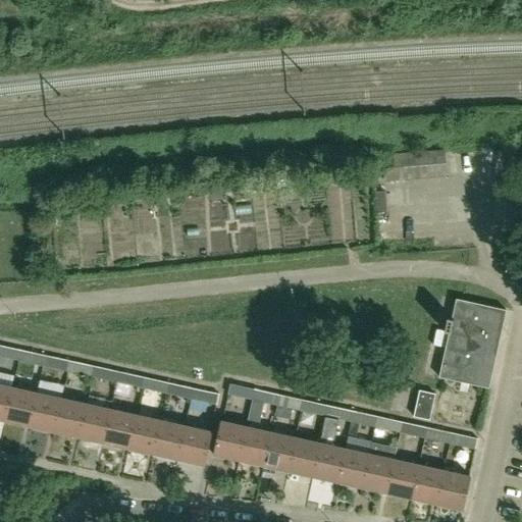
[(445,151),(375,157),(376,172),(384,171),(385,183),(447,177),(445,151)]
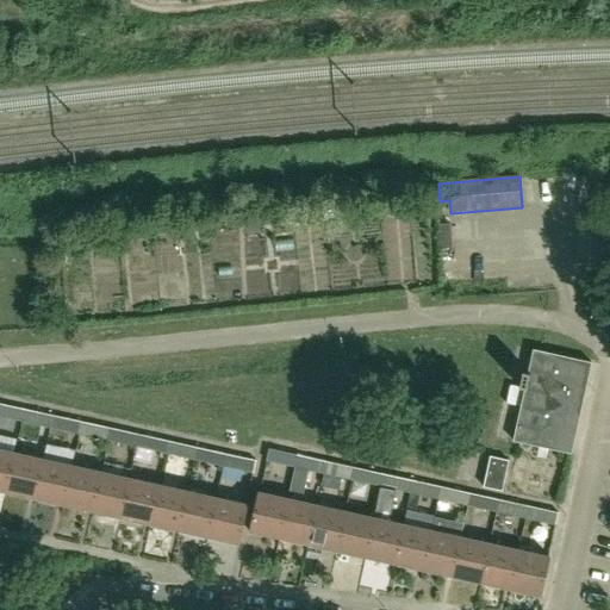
[(421,217),(431,216),(431,204),(419,205),(421,217)]
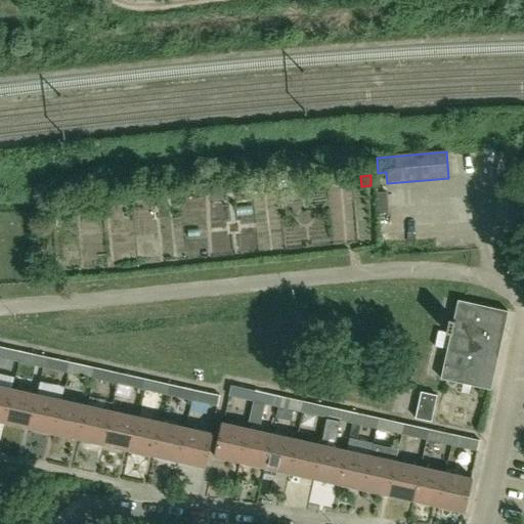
[(379,215),(388,214),(387,192),(377,193),(379,215)]
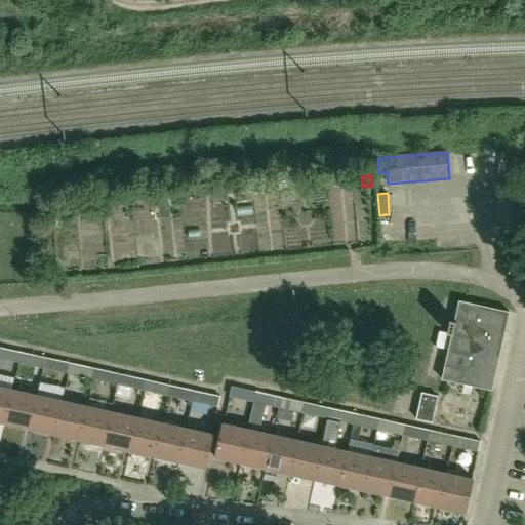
[(453,384),(491,392),(509,314),(458,303),(454,321),(449,320),(446,334),(451,335),(441,380),(453,384)]
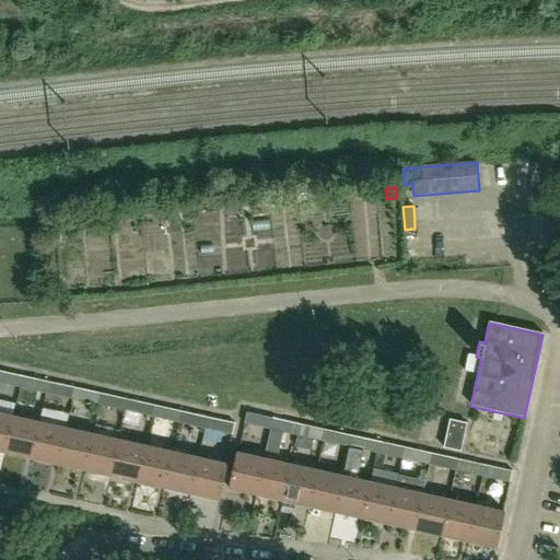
[(22,377),(0,372),(0,383),(20,388),(22,377)]
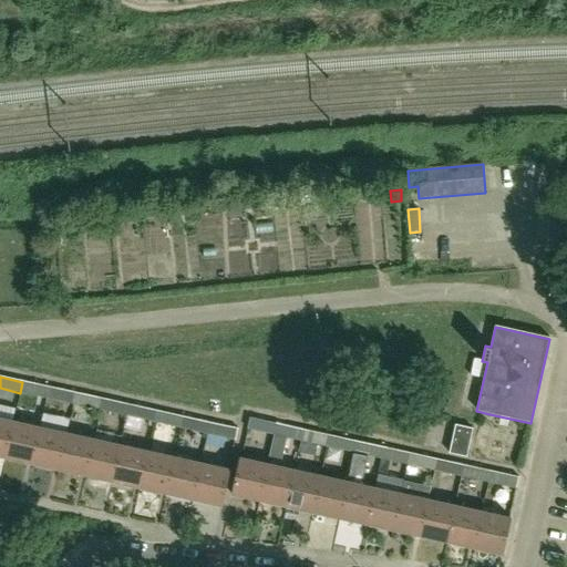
[(47,399),(49,389),(22,382),(20,393),(47,399)]
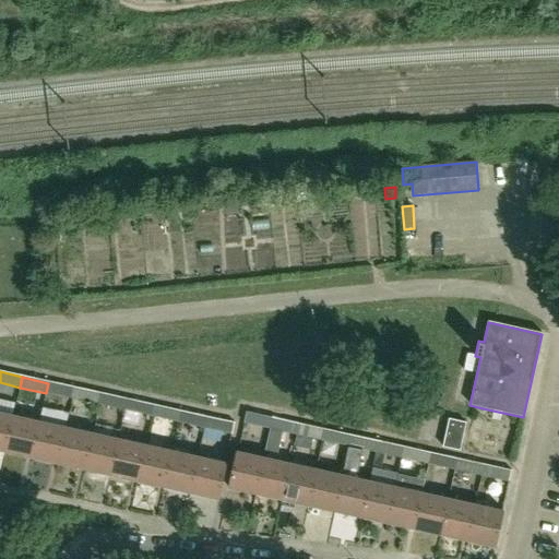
[(75,389),(48,383),(46,393),(73,399),(75,389)]
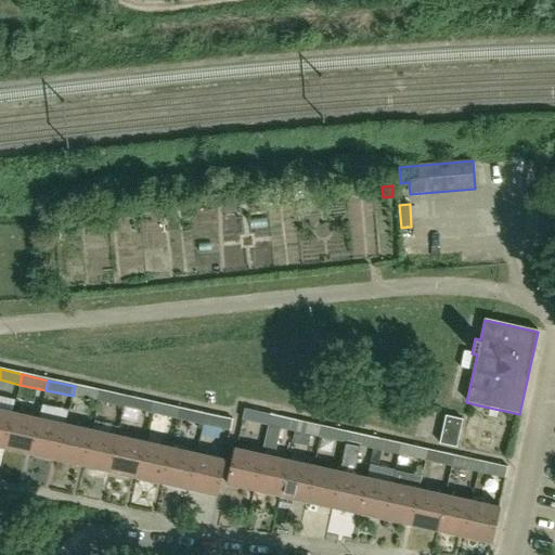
[(99,402),(101,391),(75,386),(73,396),(99,402)]
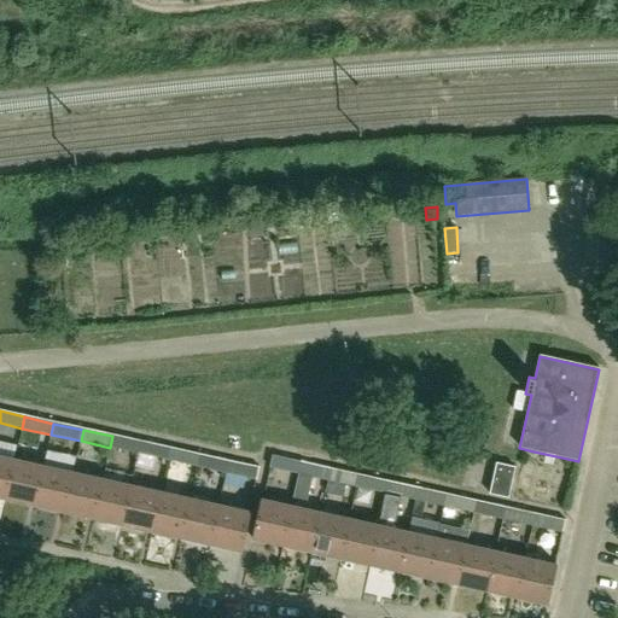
[(141,443),(112,436),(110,448),(139,454),(141,443)]
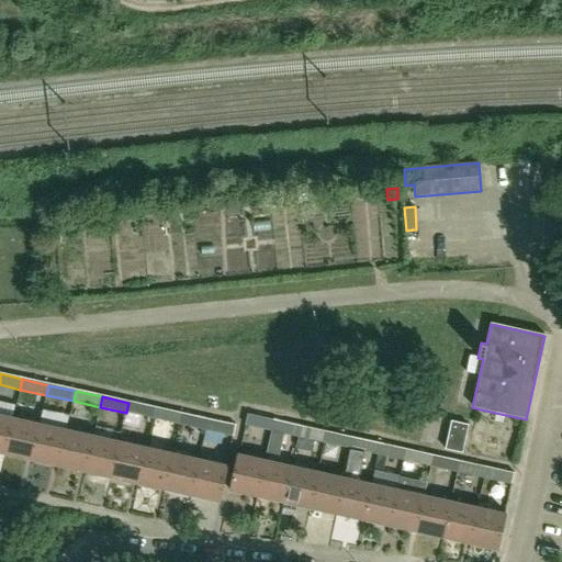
[(153,418),(155,408),(128,403),(126,413),(153,418)]
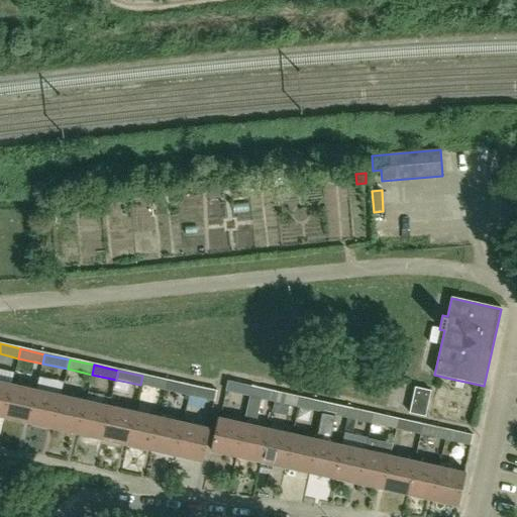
[(168,381),(142,376),(140,385),(166,391),(168,381)]
